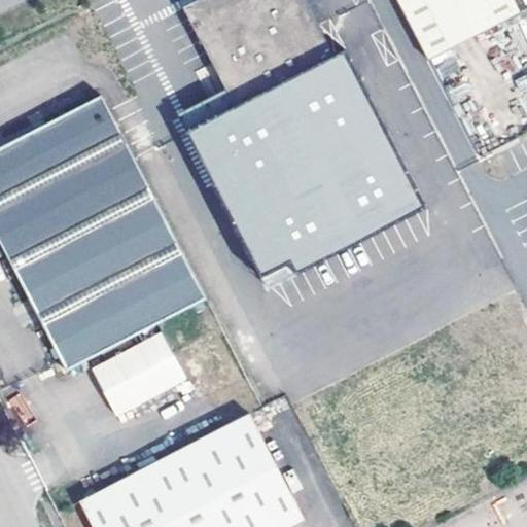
[(463,278),(402,161),(385,171),(326,59),(335,55),(305,0),(194,0),(182,6),(226,94),(213,101),(220,113),(180,133),(299,362),(463,278)]
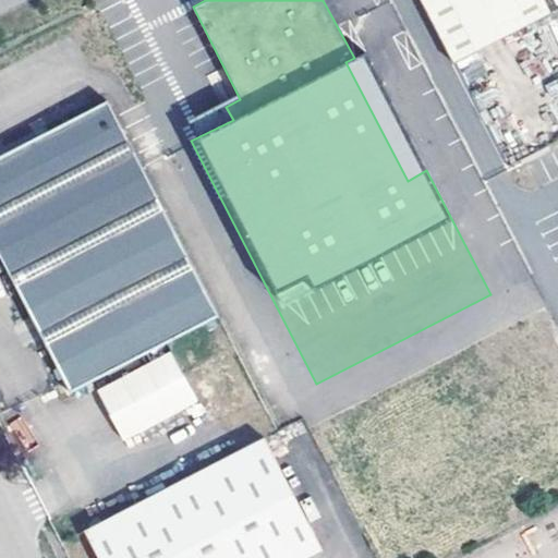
[(419,0),(450,60),(548,10),(543,0),(419,0)]
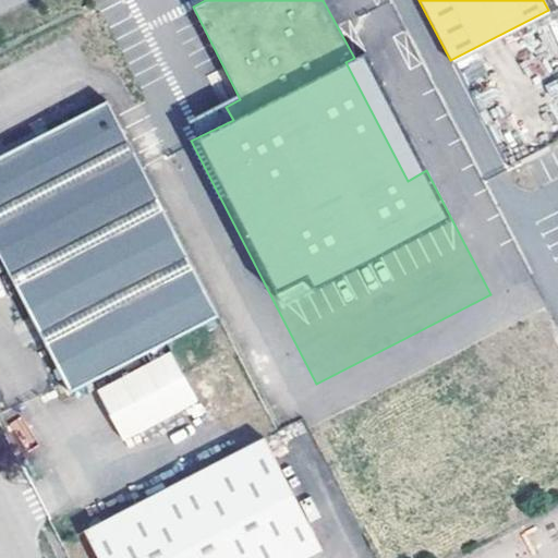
[(408,181),(426,170),(364,51),(354,58),(346,62),(408,181)]
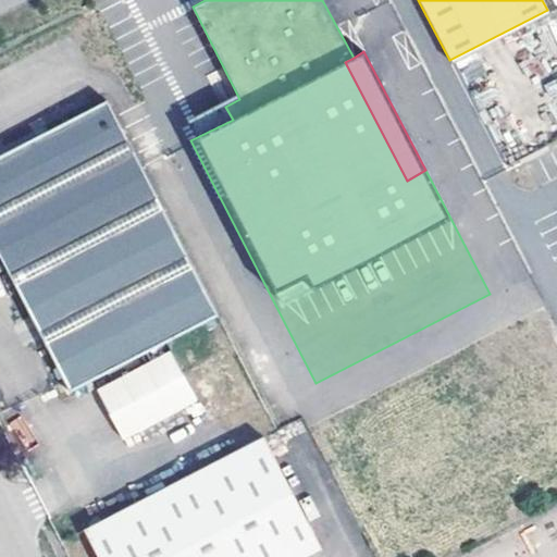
[(218,314),(108,100),(0,156),(0,254),(71,391),(218,314)]
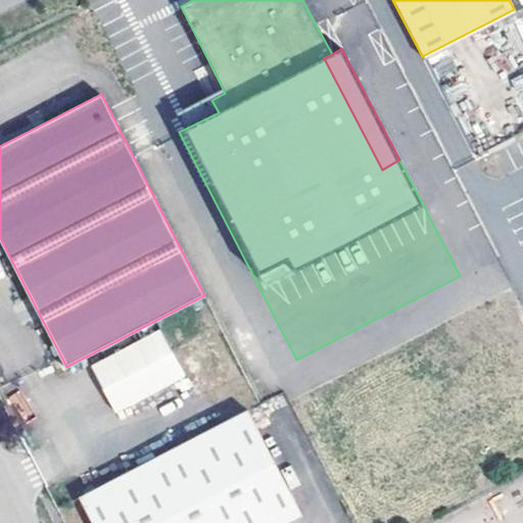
[(89,365),(114,414),(185,377),(159,328),(89,365)]
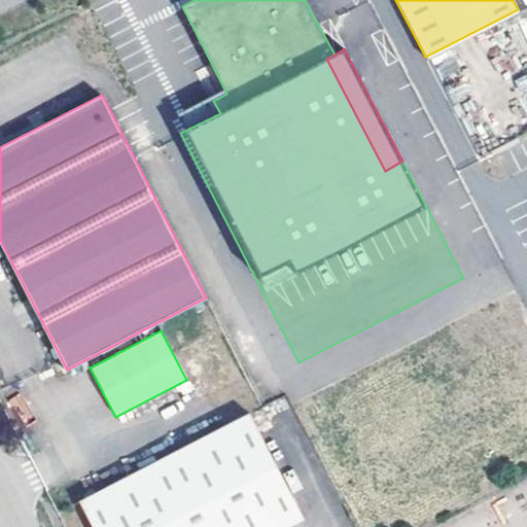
[(79,500),(93,526),(286,526),(304,519),(249,413),(79,500)]
